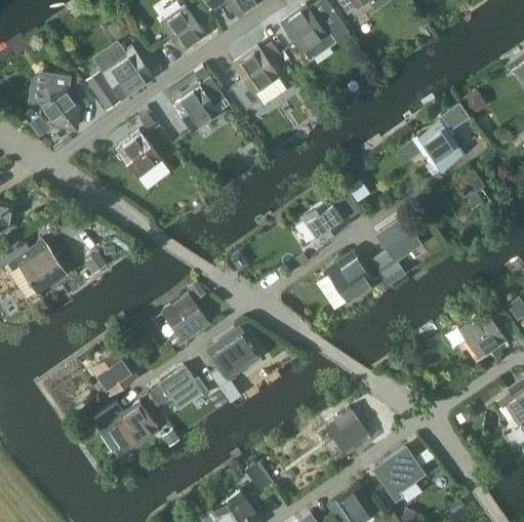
[(206,0),(213,9),(227,0),(240,18),(265,0),(206,0)]
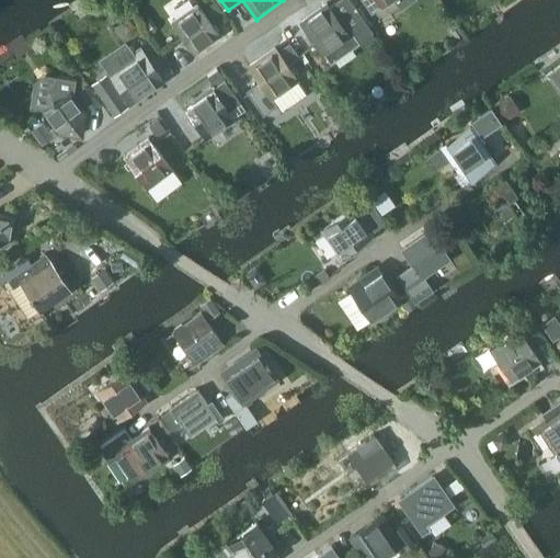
[(328,3),(299,23),(323,57),(324,56),(331,65),(357,46),(362,52),(377,40),(349,0),(343,0),(331,9),(328,3)]
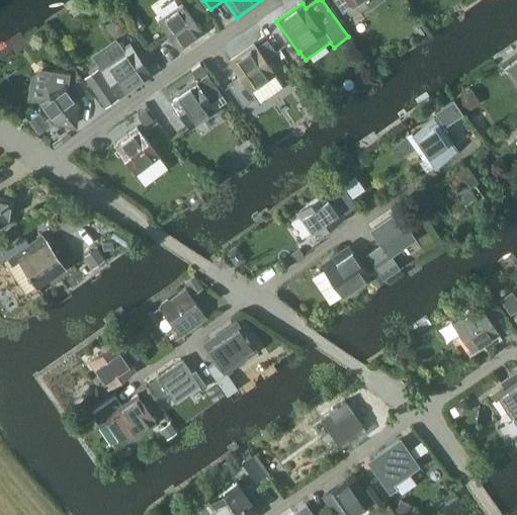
[(332,0),(343,15),(365,0),(332,0)]
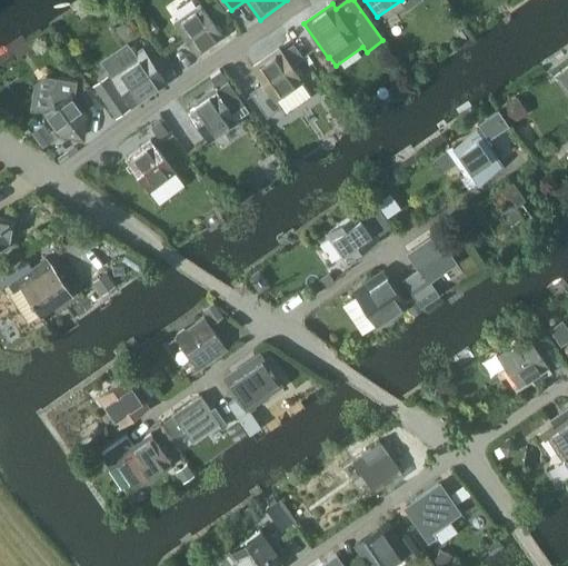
[(198,58),(216,46),(225,39),(201,5),(175,23),(198,58)]
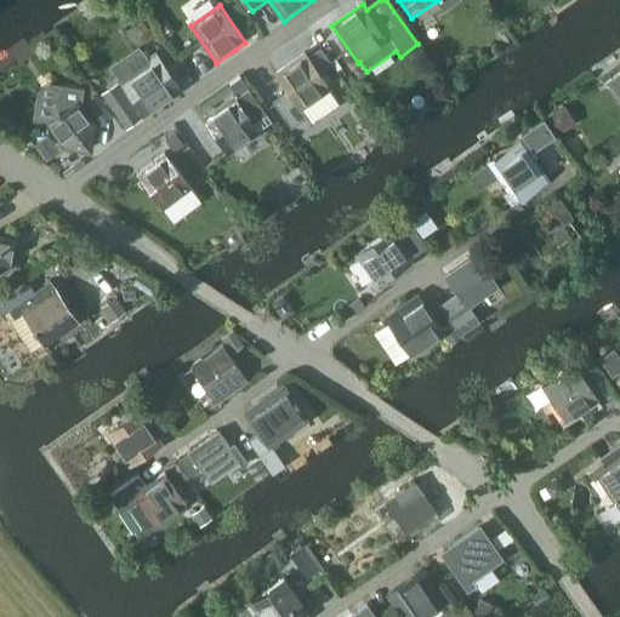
[(289,92),(273,103),(291,130),(307,119),(302,112),(331,91),(319,73),(329,66),(323,57),(313,64),(305,53),(276,74),(289,92)]
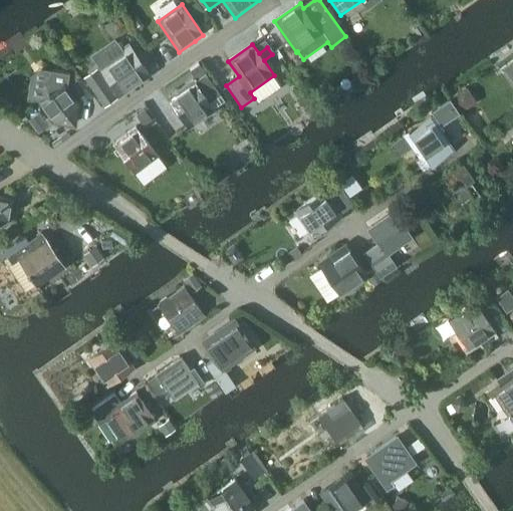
[(138,59),(129,46),(124,49),(126,53),(102,70),(120,96),(150,75),(139,59),(138,59)]
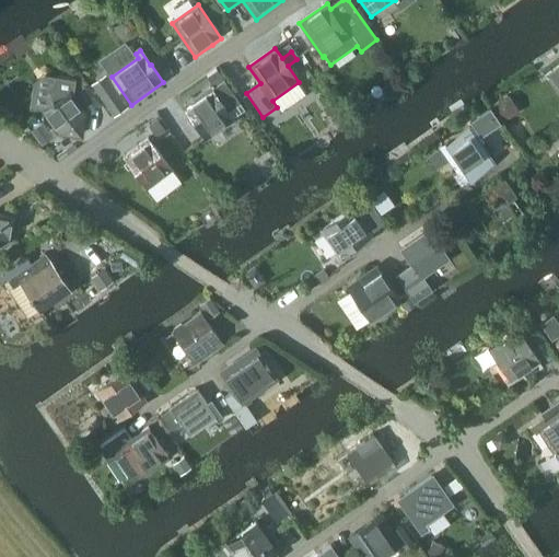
[(211,86),(183,106),(207,141),(235,122),(229,112),(240,105),(217,72),(207,80),(211,86)]
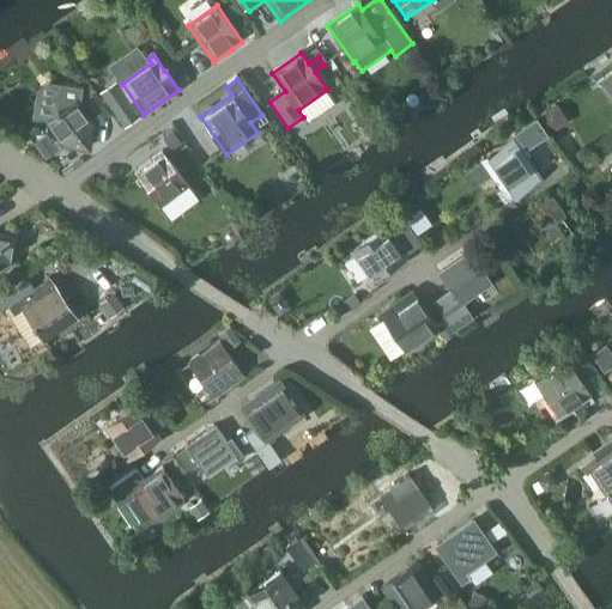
[(96,125),(80,103),(83,89),(64,85),(60,102),(59,113),(46,122),(65,147),(91,152),(96,125)]
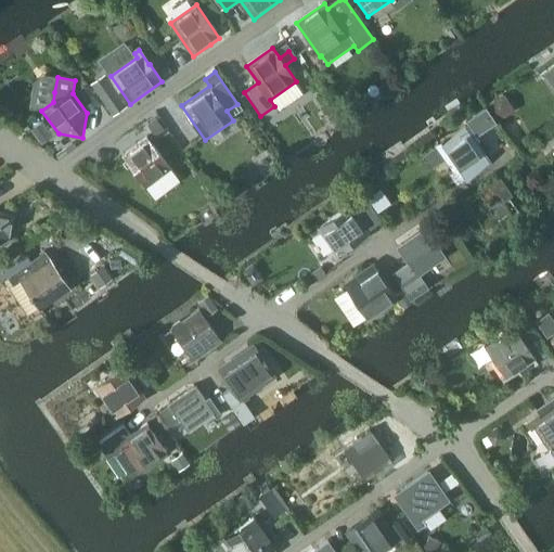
[(108,79),(94,89),(116,120),(130,111),(108,79)]
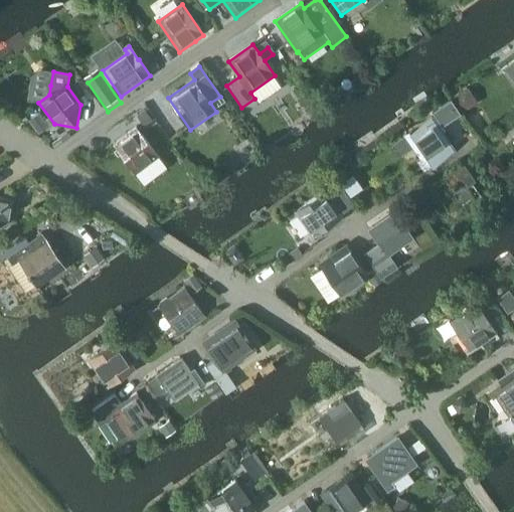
[(74,89),(84,103),(93,97),(82,82),(74,89)]
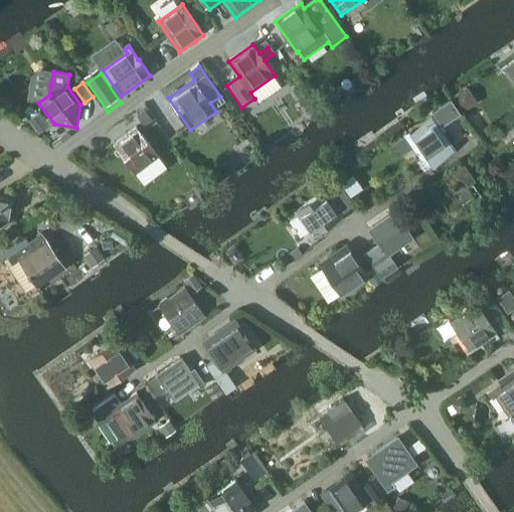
[(468,90),(454,99),(464,114),(478,105),(468,90)]
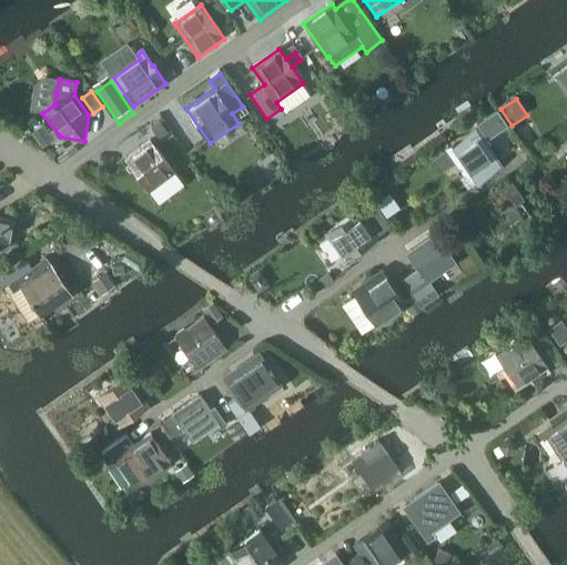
[(497,111),(478,125),(488,140),(507,125),(497,111)]
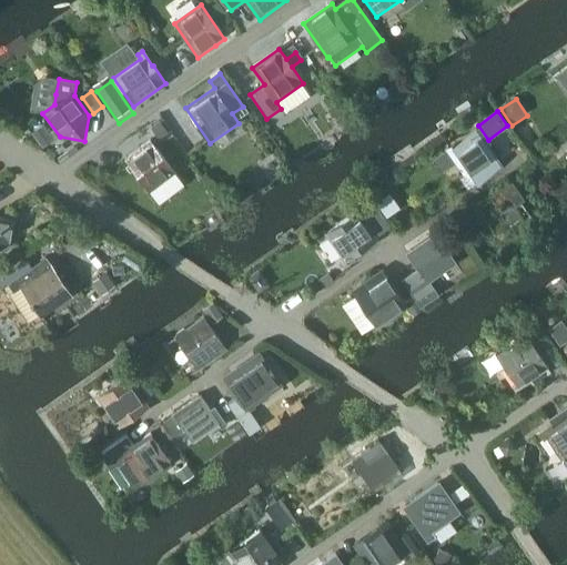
[(148,125),(159,141),(170,132),(159,117),(148,125)]
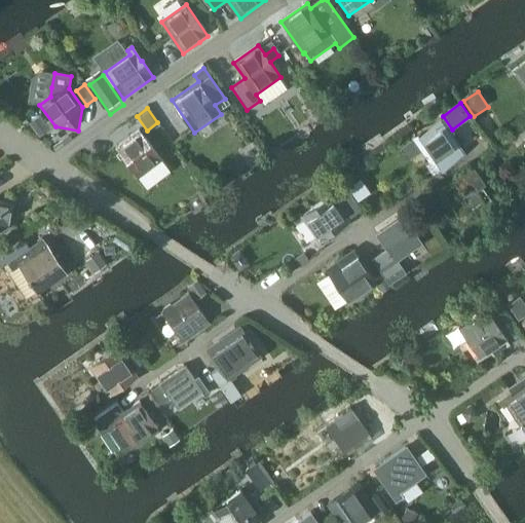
[(40,138),(51,129),(41,116),(31,124),(40,138)]
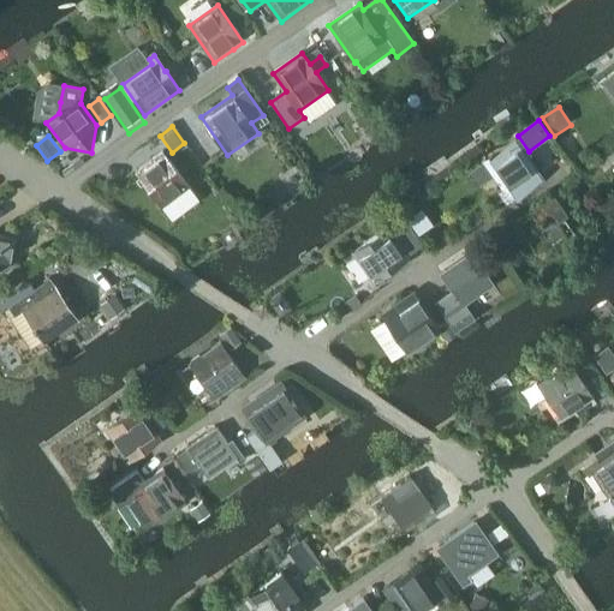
[(613,138),(592,153),(604,171),(613,165),(613,138)]
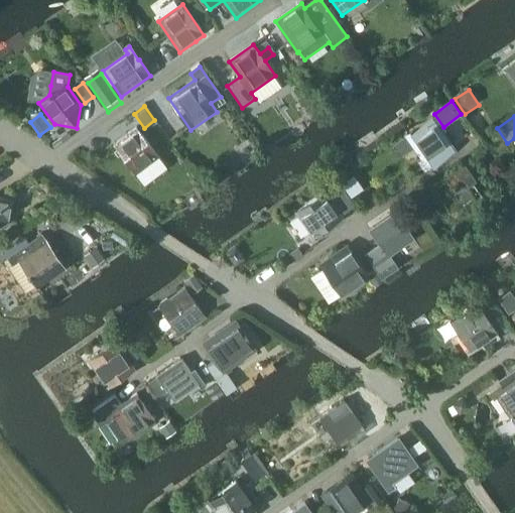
[(408,136),(424,160),(419,163),(423,169),(453,149),(449,144),(432,120),(408,136)]
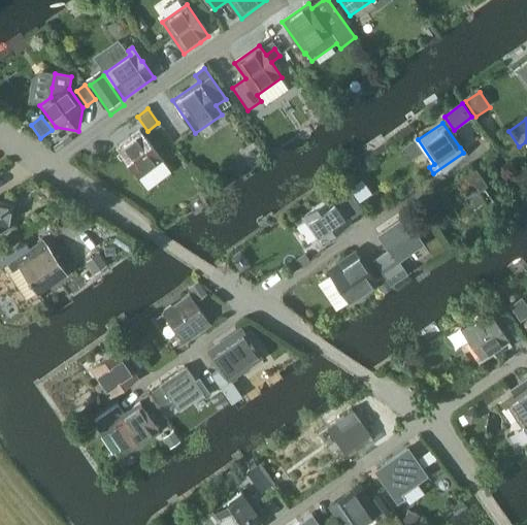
[(140,130),(117,149),(149,191),(172,173),(140,130)]
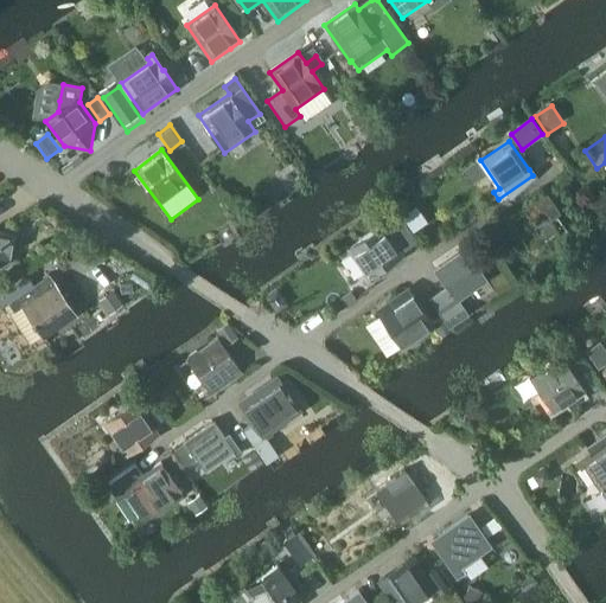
[(562,213),(548,194),(540,200),(538,200),(509,220),(530,250),(559,231),(561,236),(568,231),(557,217),(562,213)]
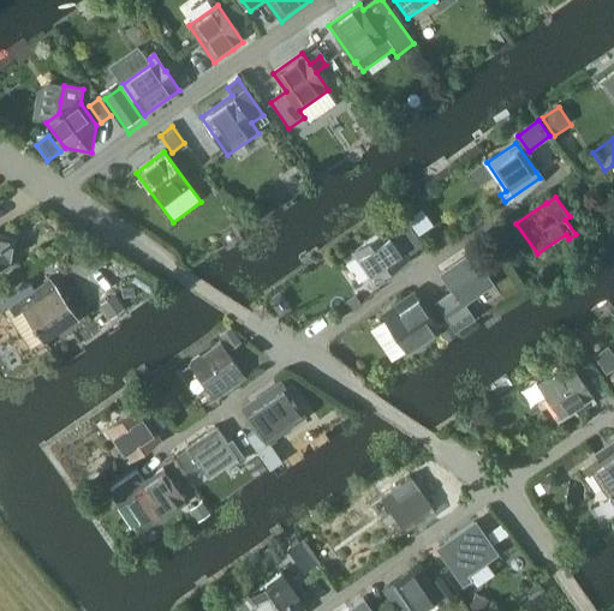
[(423,211),(406,222),(417,238),(434,227),(423,211)]
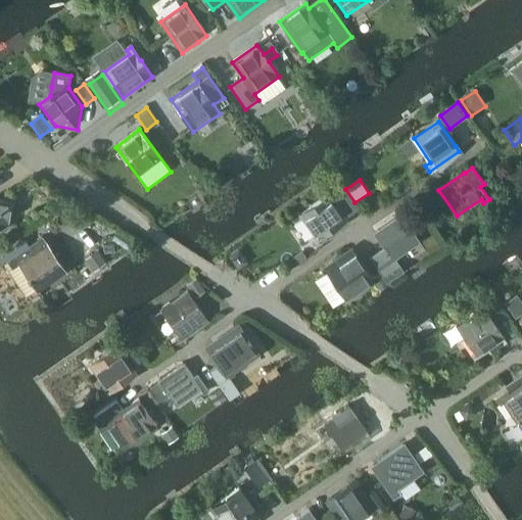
[(306,211),(301,216),(319,240),(333,231),(349,220),(332,194),(306,211)]
